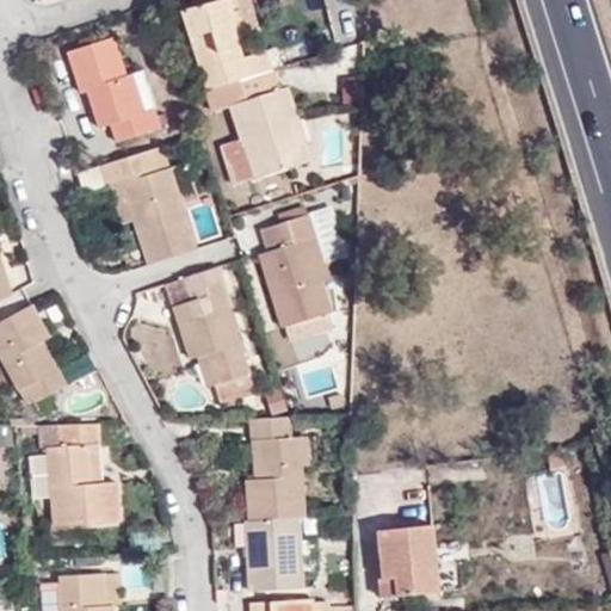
[(196,0),(198,5),(181,11),(207,90),(272,69),(265,50),(245,56),(239,39),(260,32),(248,0),(196,0)]
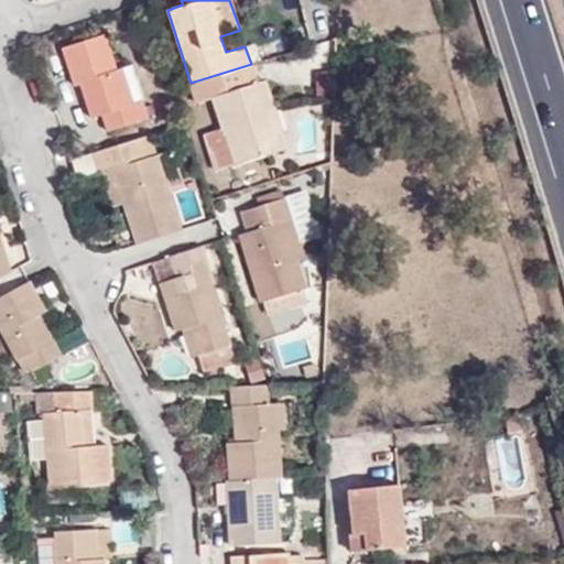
[(107,130),(148,117),(142,98),(134,101),(123,67),(117,69),(105,34),(61,47),(74,86),(80,84),(91,118),(102,115),(107,130)]
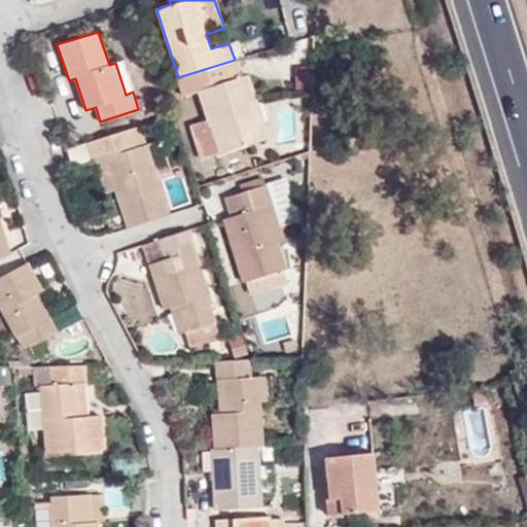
[(249,74),(240,76),(235,60),(178,77),(184,95),(198,91),(208,121),(217,152),(269,137),(265,121),(257,124),(251,102),(257,100),(249,74)]
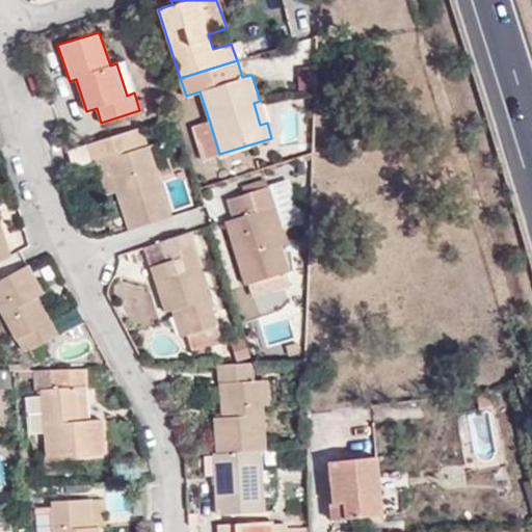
[(134,92),(124,61),(116,63),(127,96),(134,92)]
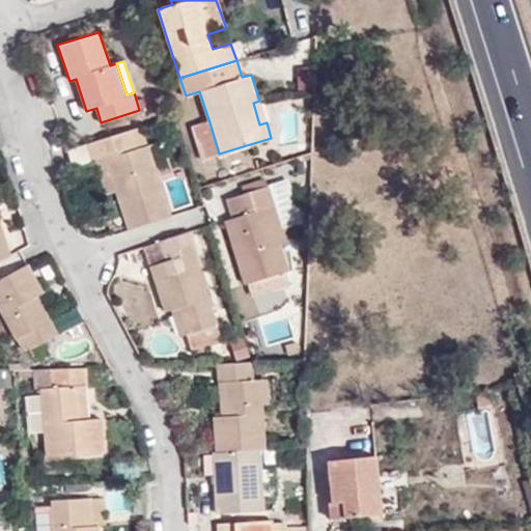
[(267,122),(259,101),(253,103),(259,124),(267,122)]
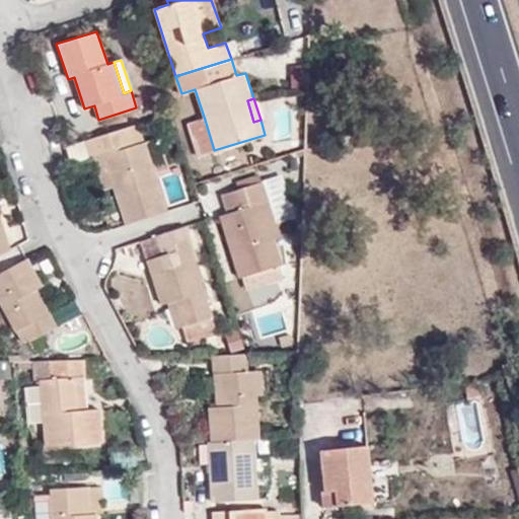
[(199,155),(214,150),(205,120),(190,125),(199,155)]
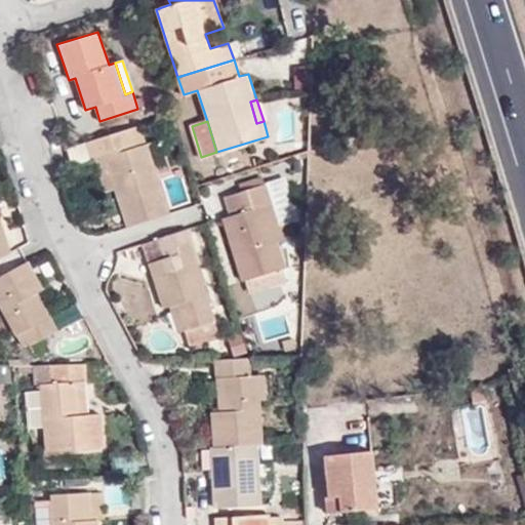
[(157,175),(147,143),(140,125),(89,142),(93,157),(106,153),(116,188),(128,227),(168,213),(157,175)]
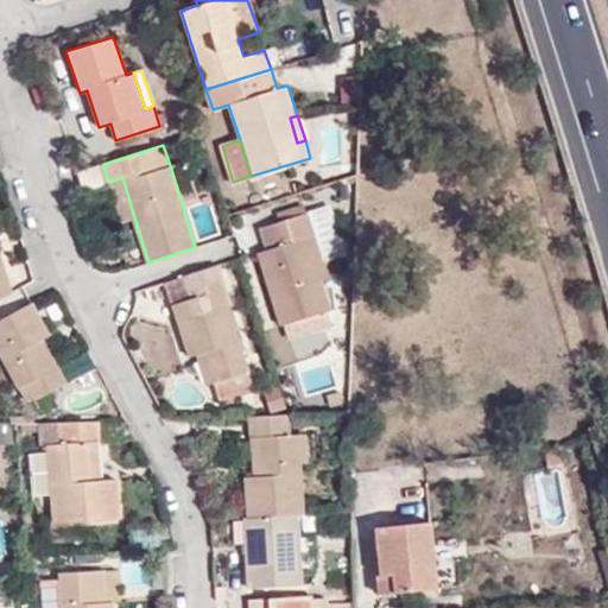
[(197,197),(187,160),(170,165),(182,203),(197,197)]
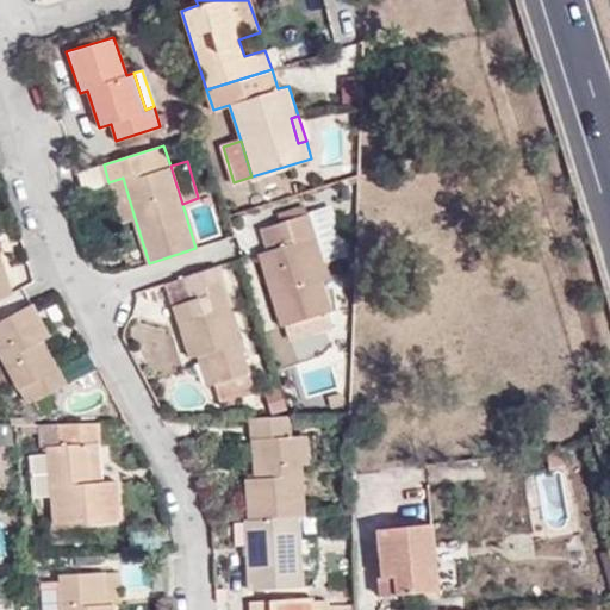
[(312,187),(310,170),(292,173),(293,188),(312,187)]
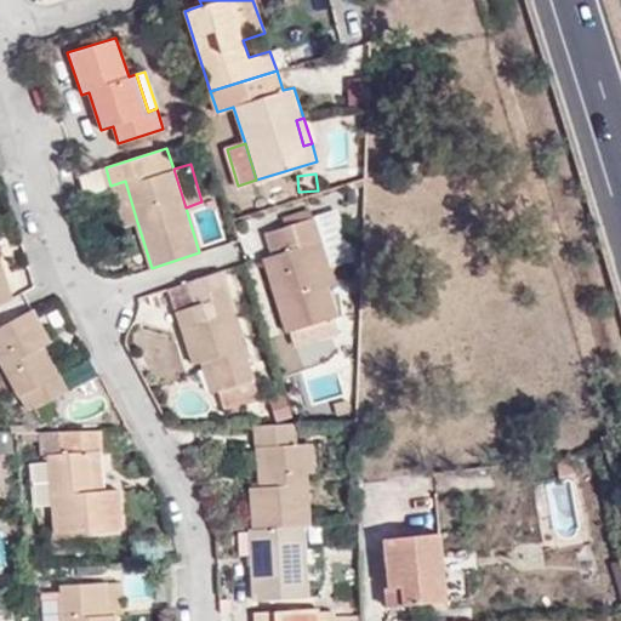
[(110,186),(124,227),(137,222),(125,181),(110,186)]
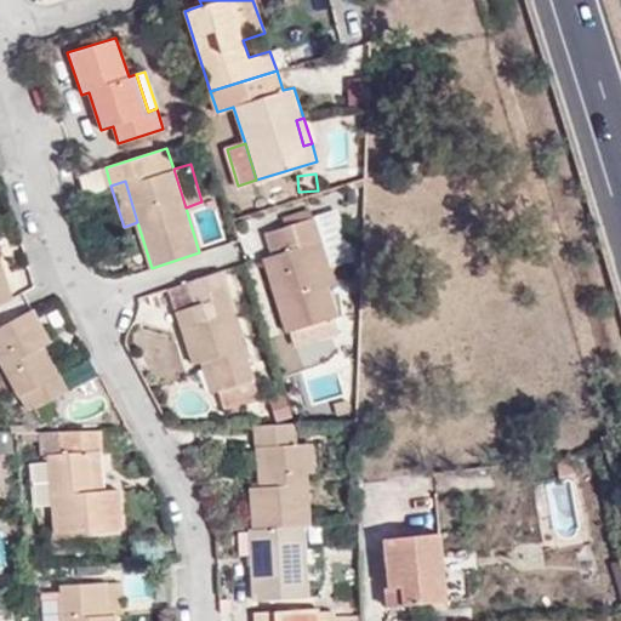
[(308,209),(283,217),(285,226),(289,224),(311,218),(308,209)]
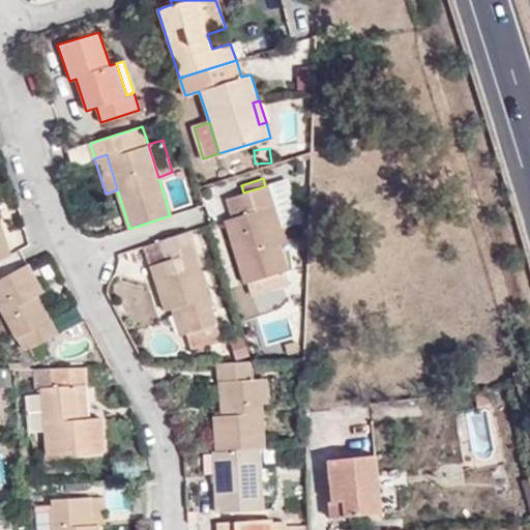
[(284,271),(288,270),(280,244),(291,240),(285,222),(280,203),(273,184),(265,186),(246,192),(253,211),(232,217),(225,221),(244,284),(249,283),(252,290),(286,278),(284,271)]
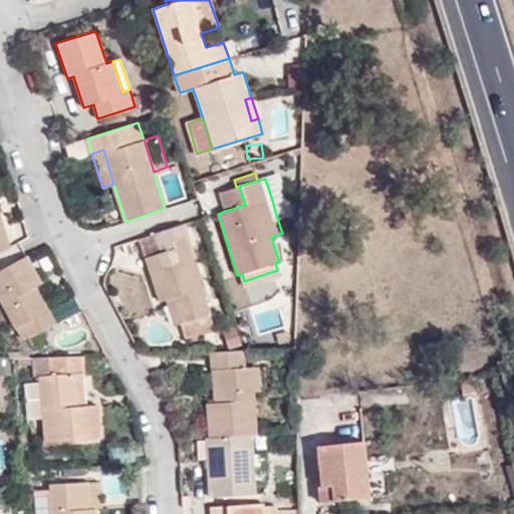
[(245,205),(239,186),(236,187),(219,192),(225,211),(245,205)]
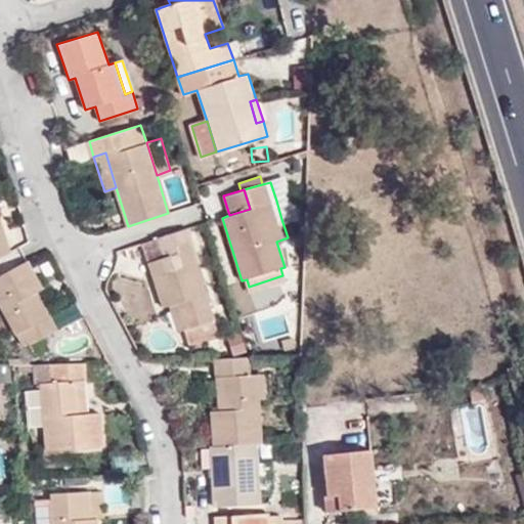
[(281,219),(294,216),(288,198),(276,201),(281,219)]
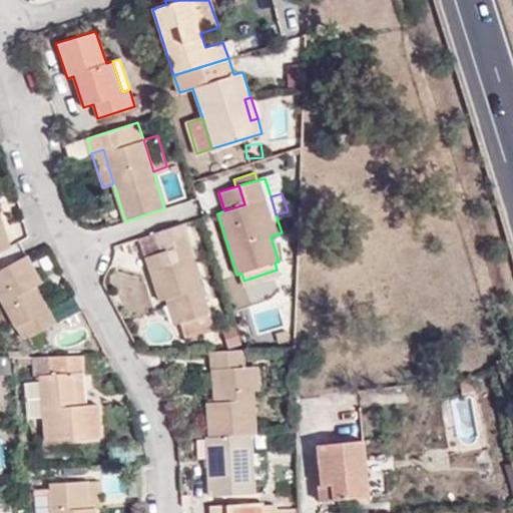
[(0,250),(11,244),(3,219),(0,219),(0,250)]
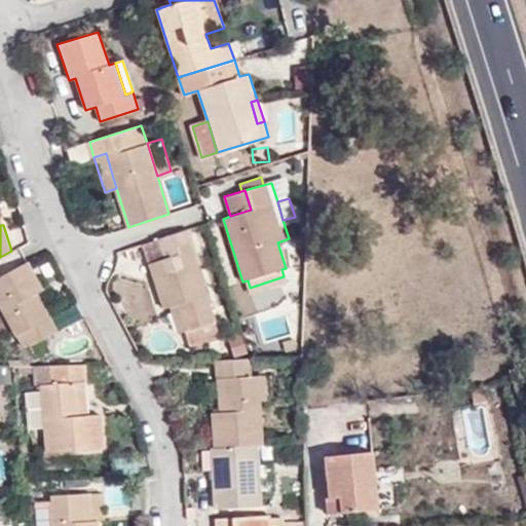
[(142,245),(163,308),(170,307),(177,304),(185,331),(214,322),(197,263),(186,230),(142,245)]
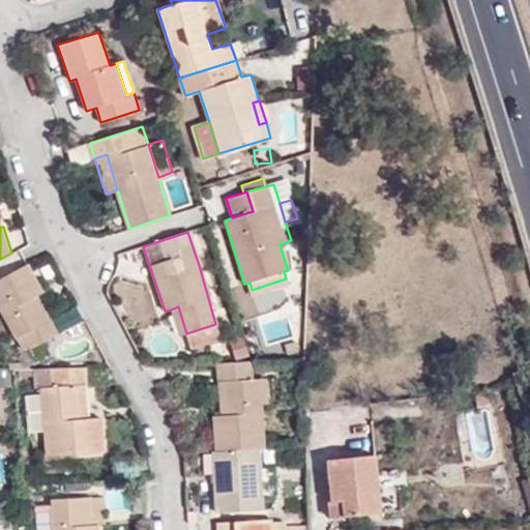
[(45,292),(30,264),(0,280),(0,310),(16,339),(21,335),(29,348),(58,332),(52,320),(45,323),(31,298),(38,295),(45,292)]
